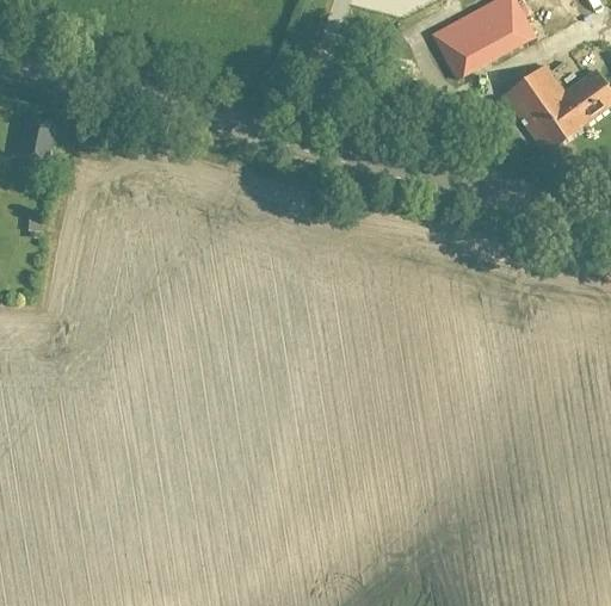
[(455,79),(536,35),(516,0),(493,0),(432,33),(455,79)]
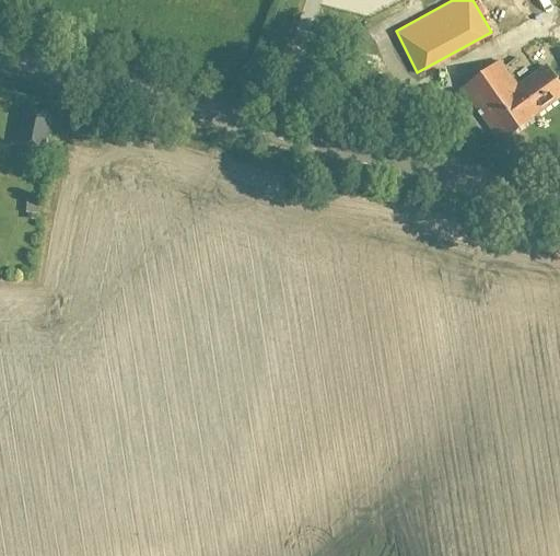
[(503,0),(512,16),(533,7),(528,0),(503,0)]
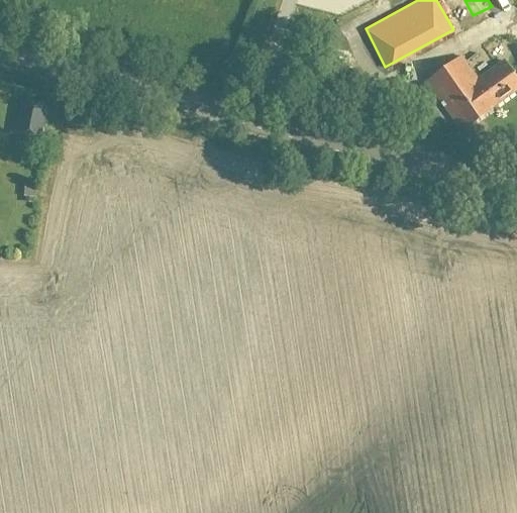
[(496,104),(478,78),(461,56),(426,81),(461,130),(492,109),(491,107),(496,104)]
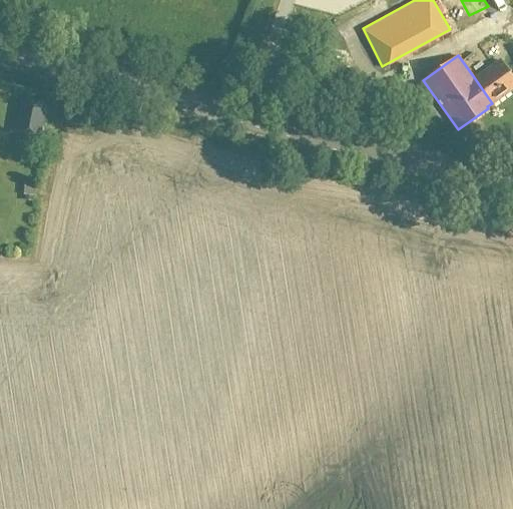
[(512,78),(499,59),(474,77),(492,103),(512,88),(512,78)]
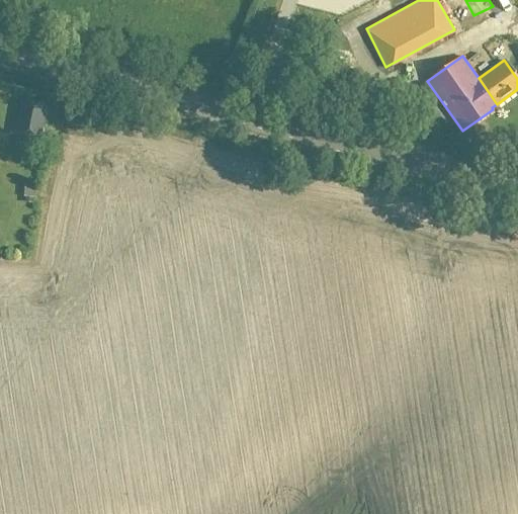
[(47,105),(24,100),(18,133),(40,137),(47,105)]
